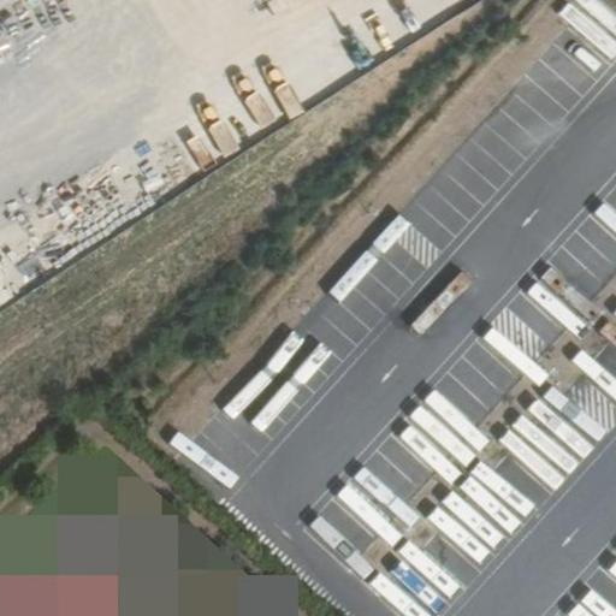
[(490,93),(523,117),(531,107),(497,83),(490,93)]
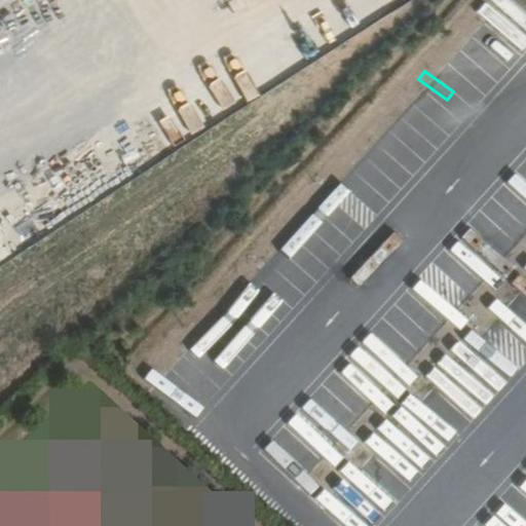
[(373,335),(365,343),(408,384),(416,376),(373,335)]
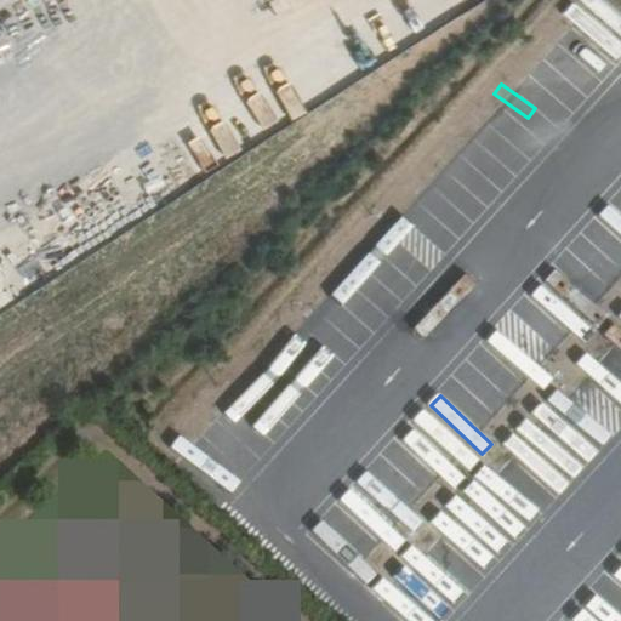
[(208,411),(181,439),(170,451),(218,499),(257,459),(208,411)]
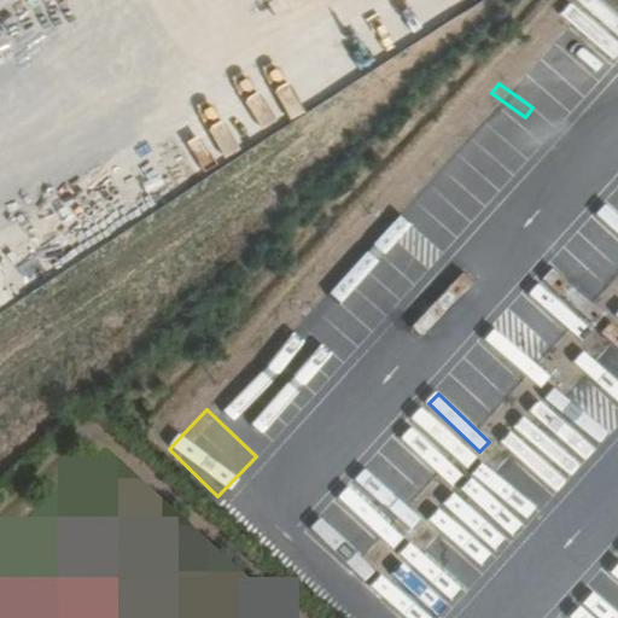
[(481,567),(551,495),(500,445),(430,519),(481,567)]
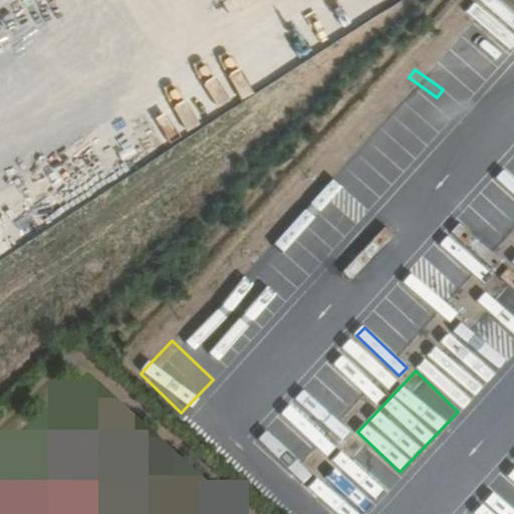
[(340,513),(362,513),(384,484),(338,451),(308,491),(340,513)]
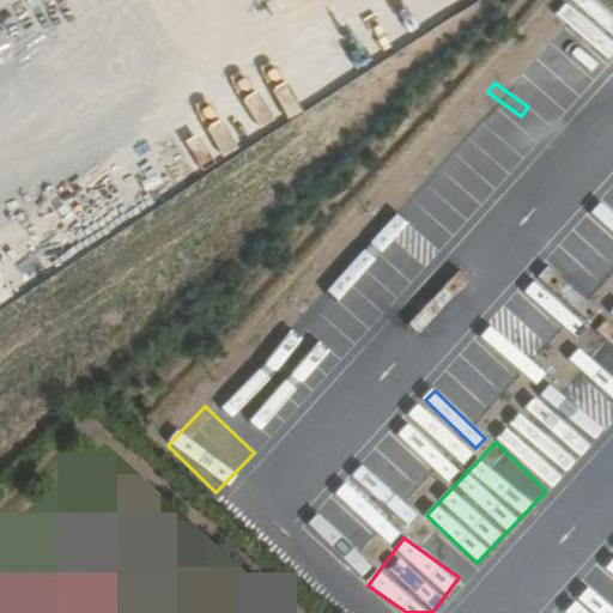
[(612,612),(612,563),(570,612),(612,612)]
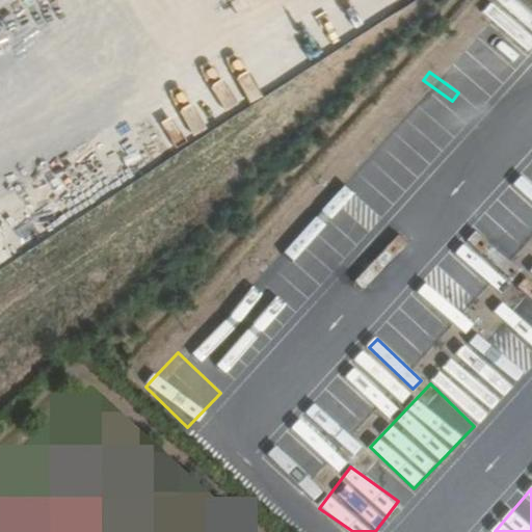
[(12,531),(94,531),(57,491),(12,531)]
